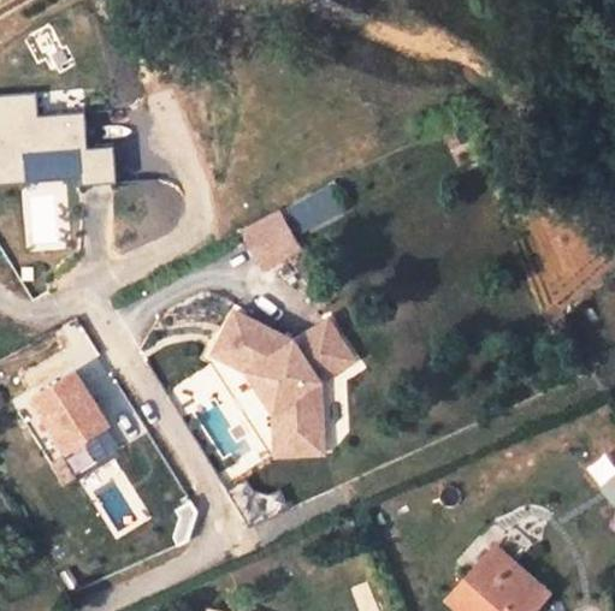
[(35,93),(0,95),(0,185),(27,184),(24,158),(46,155),(46,165),(80,161),(82,189),(117,185),(113,144),(86,147),(83,112),(37,116),(35,93)]
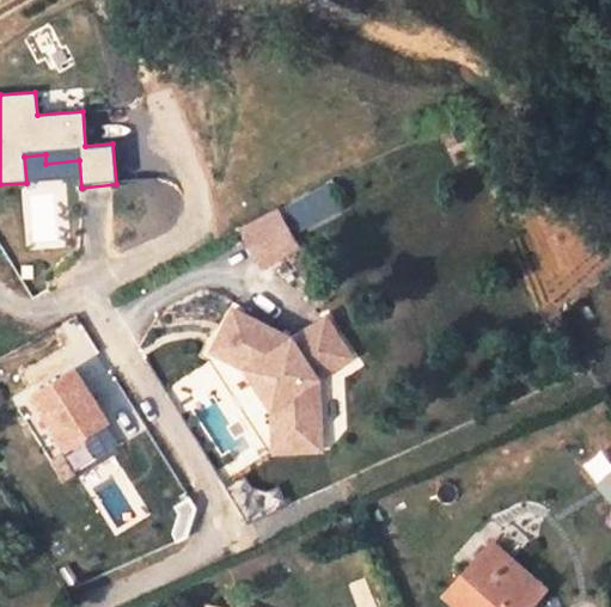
[(325,183),(288,204),(305,233),(342,212),(325,183)]
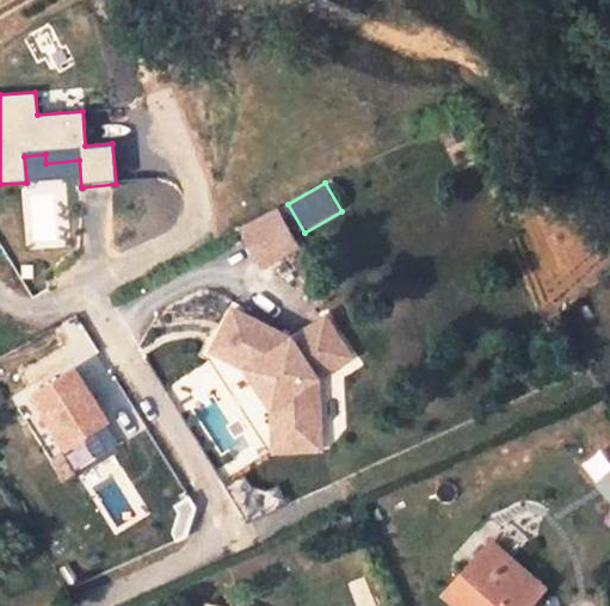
[(258,271),(297,252),(276,208),(236,228),(258,271)]
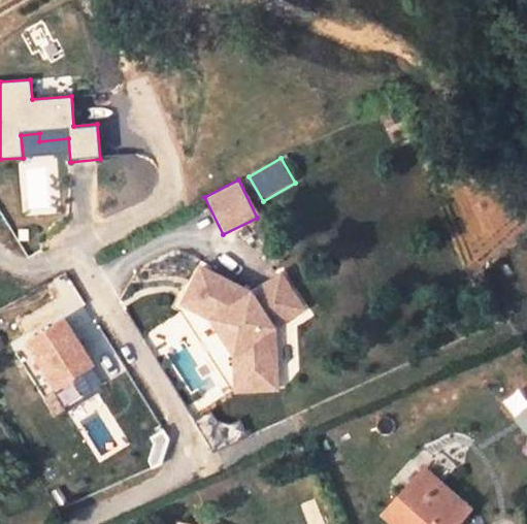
[(288,378),(264,336),(305,313),(282,270),(232,298),(216,269),(172,294),(237,406),(288,378)]
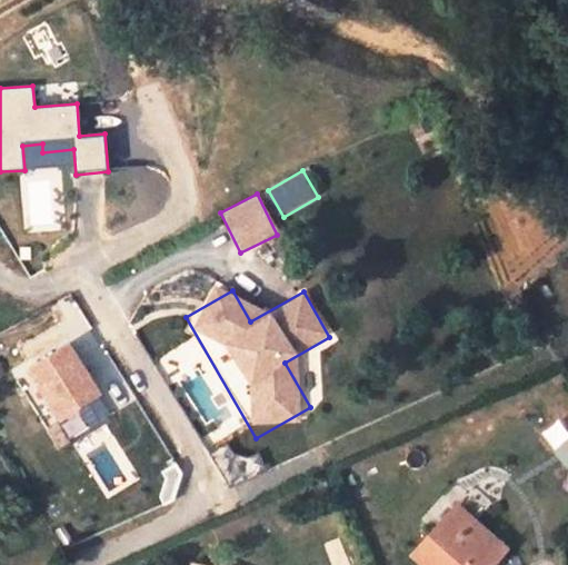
[(27,364),(55,420),(101,398),(72,342),(27,364)]
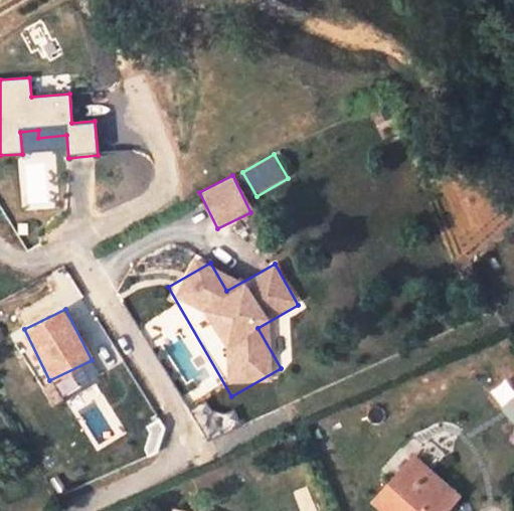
[(513,403),(503,412),(513,426),(513,403)]
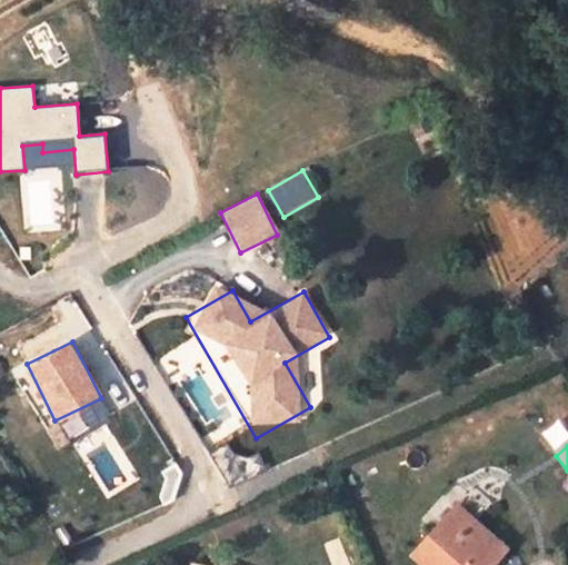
[(498,564),(508,554),(460,511),(422,552),(436,564),(498,564)]
